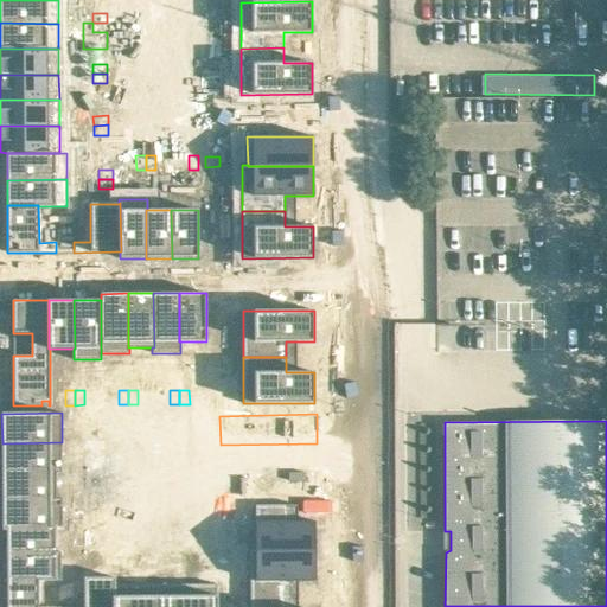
[(106,433),(91,433),(91,442),(106,442),(106,433)]
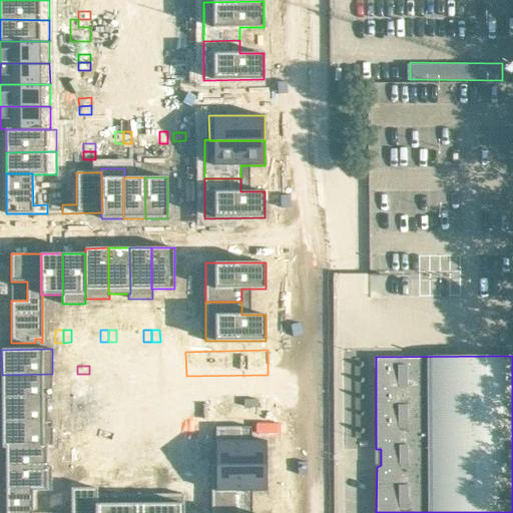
[(52,374),(2,375),(2,399),(47,398),(47,399),(52,399),(52,374)]
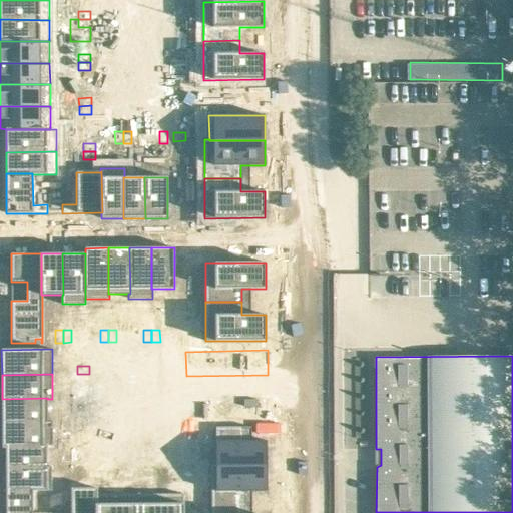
[(89,374),(77,374),(77,382),(89,382),(89,374)]
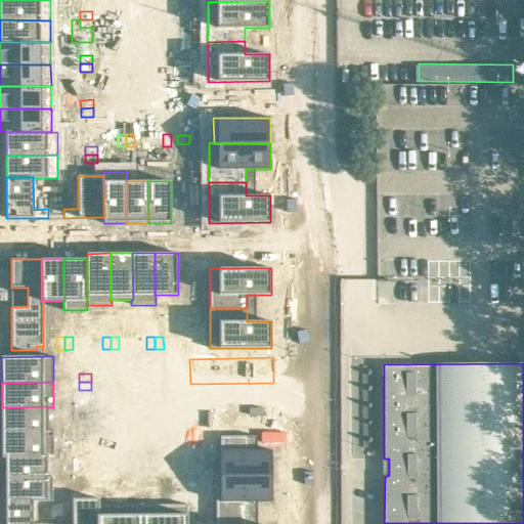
[(48,406),(2,407),(2,432),(49,431),(49,430),(48,407),(48,406)]
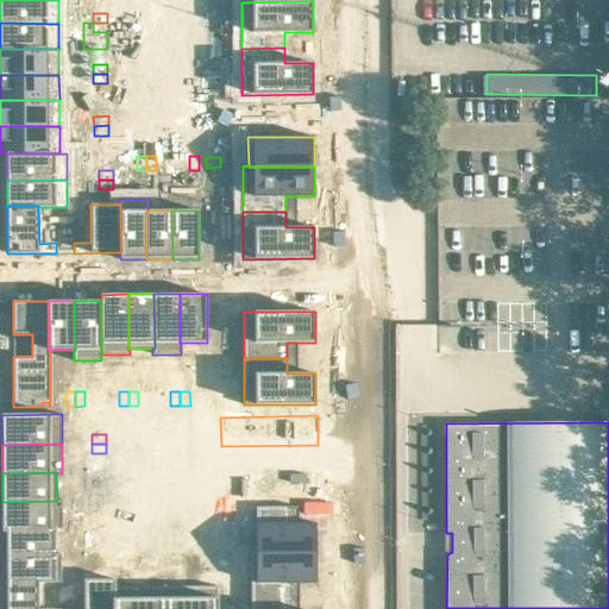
[(107,491),(93,491),(93,501),(107,501),(107,491)]
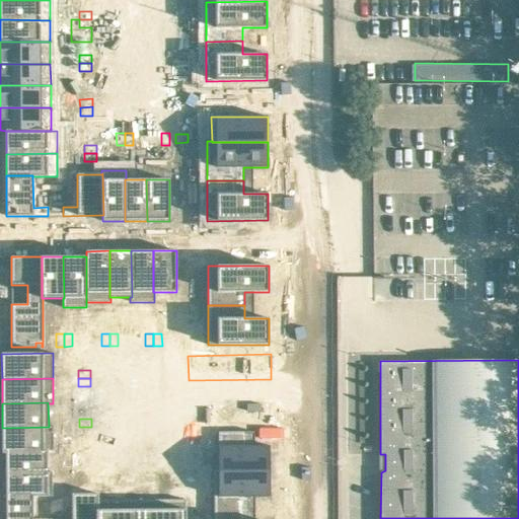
[(49,427),(2,428),(2,453),(6,453),(6,452),(48,451),(48,452),(54,452),(53,426),(49,426),(49,427)]
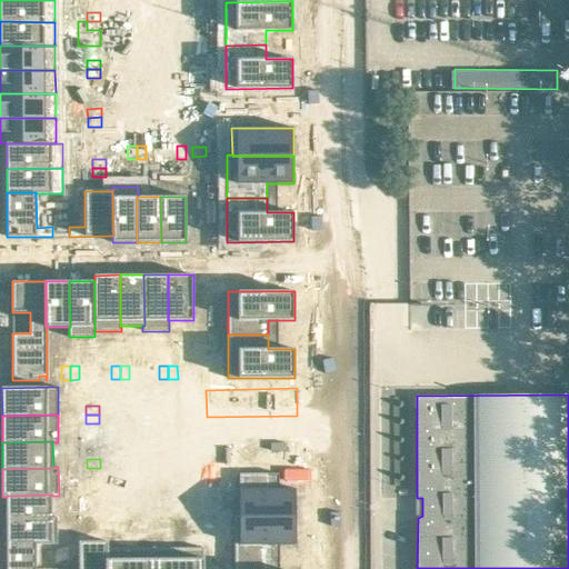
[(100,468),(87,468),(87,477),(100,477),(100,468)]
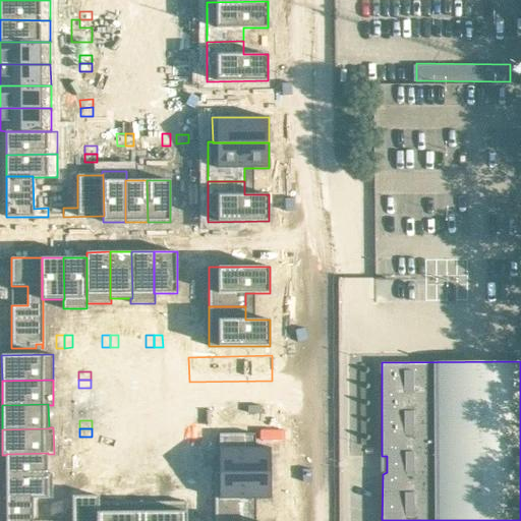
[(254,433),(219,433),(220,472),(220,473),(271,473),(271,448),(255,448),(246,448),(246,436),(254,436),(254,433)]
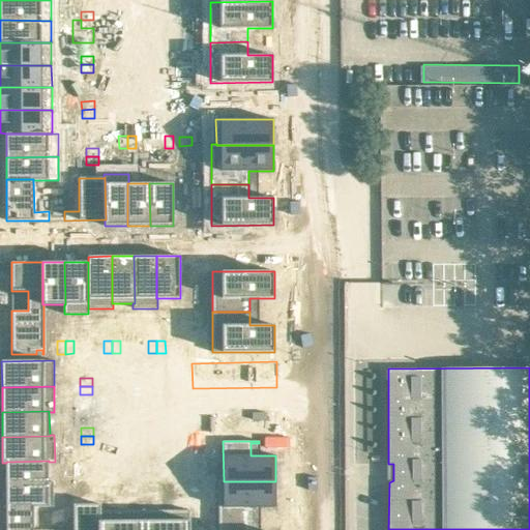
[(49,461),(6,462),(6,463),(6,483),(49,483),(49,482),(49,462),(49,461)]
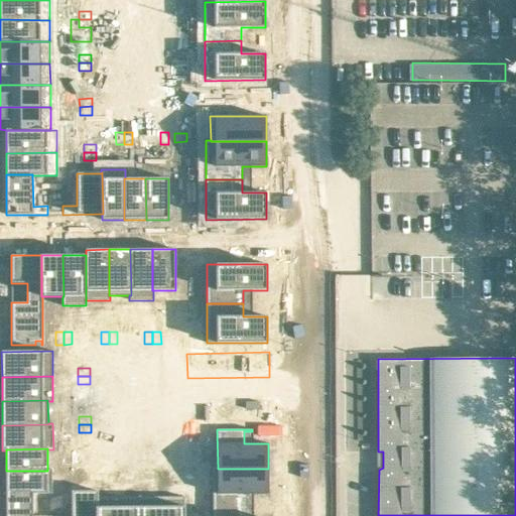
[(118,453),(110,453),(110,466),(118,465),(118,453)]
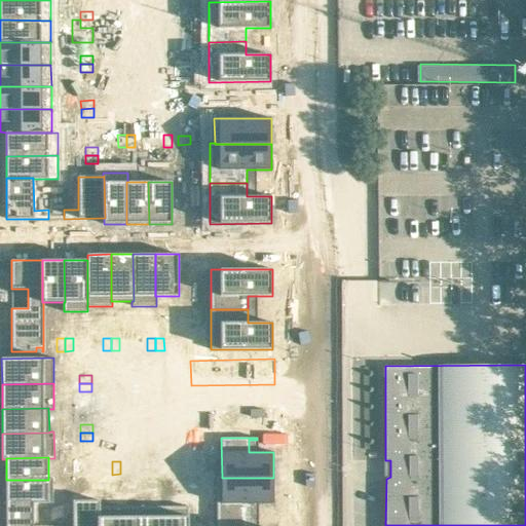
[(128,461),(120,461),(120,474),(128,474),(128,461)]
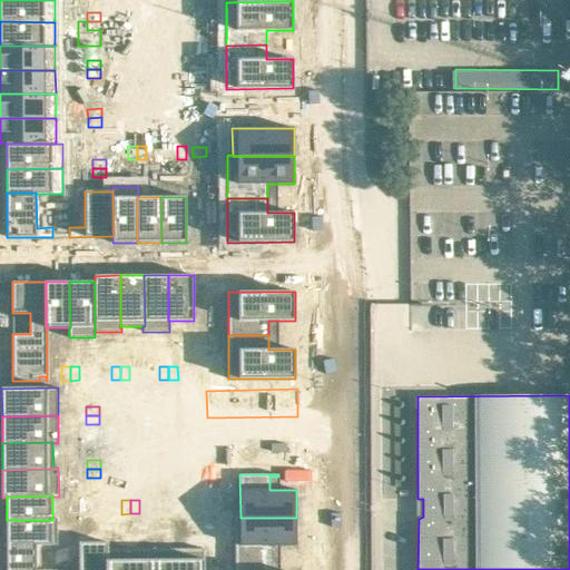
[(179,500),(169,500),(169,513),(179,513),(179,500)]
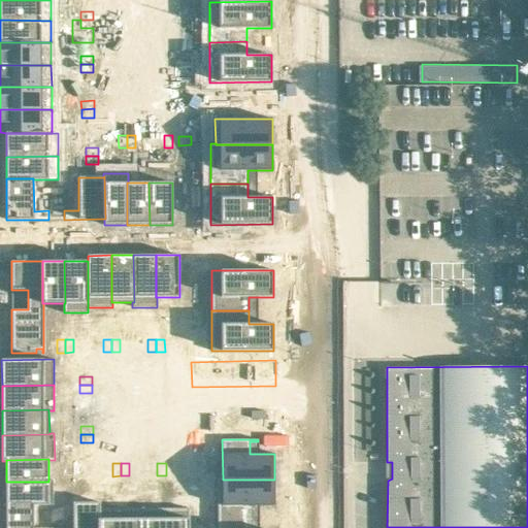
[(174,463),(166,463),(166,475),(174,475),(174,463)]
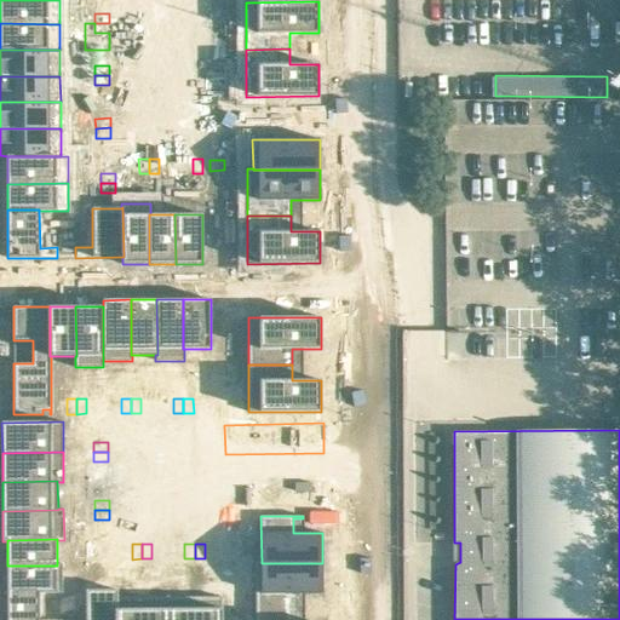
[(109,556),(95,556),(95,566),(109,566),(109,556)]
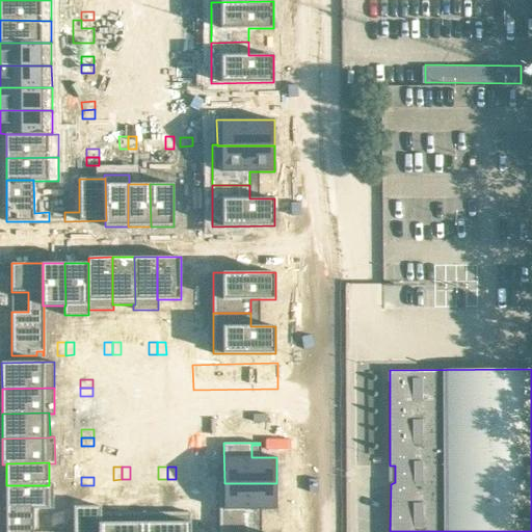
[(224,482),(219,482),(219,512),(219,523),(251,523),(251,509),(261,509),(276,509),(276,483),(224,483),(224,482)]
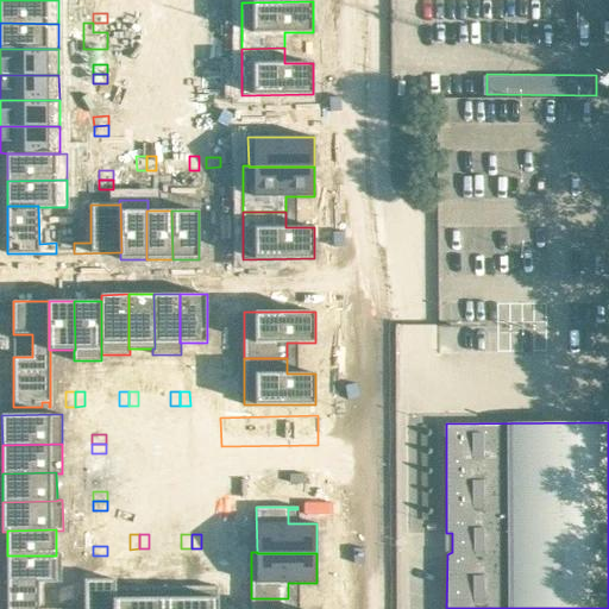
[(56,556),(7,556),(7,582),(38,582),(38,583),(62,583),(62,554),(56,554),(56,556)]
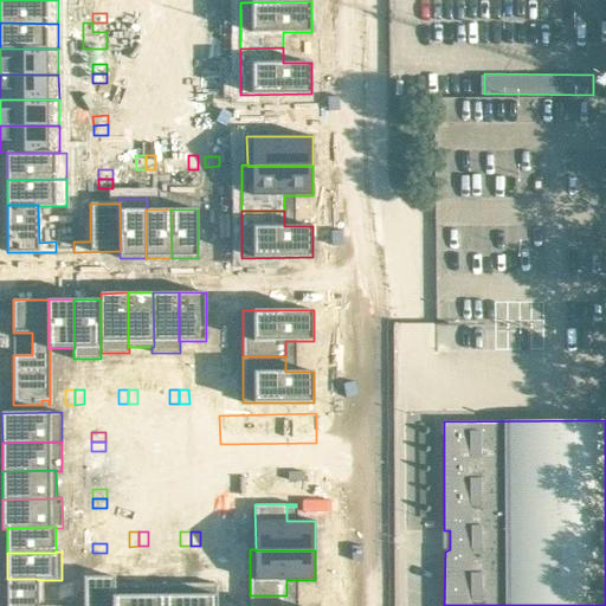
[(107,553),(92,553),(92,562),(107,562),(107,553)]
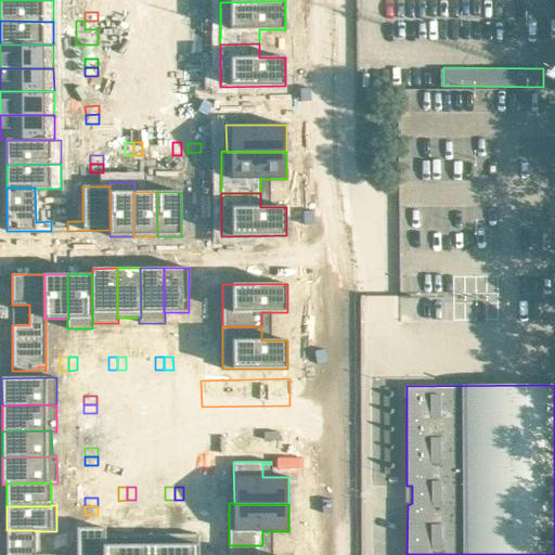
[(77,554),(104,554),(104,545),(105,545),(105,536),(105,528),(77,528),(77,554)]
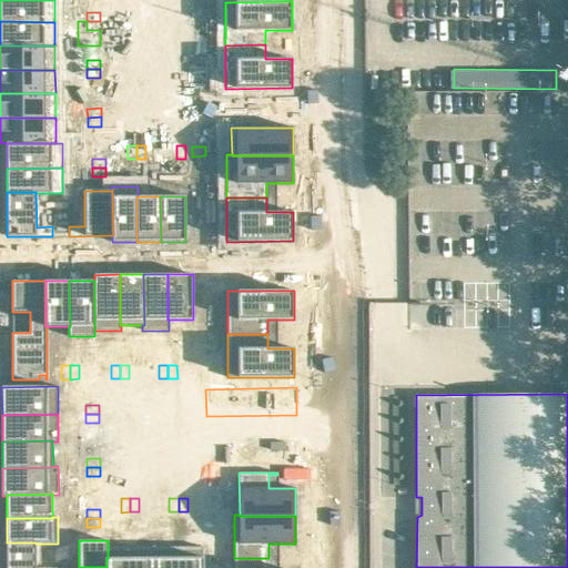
[(36,543),(7,543),(7,567),(36,567),(36,544),(36,543)]
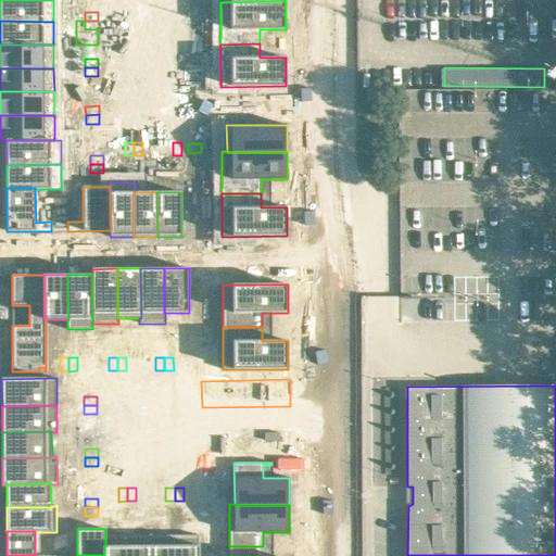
[(104,555),(127,555),(128,535),(105,536),(105,546),(104,546),(104,555)]
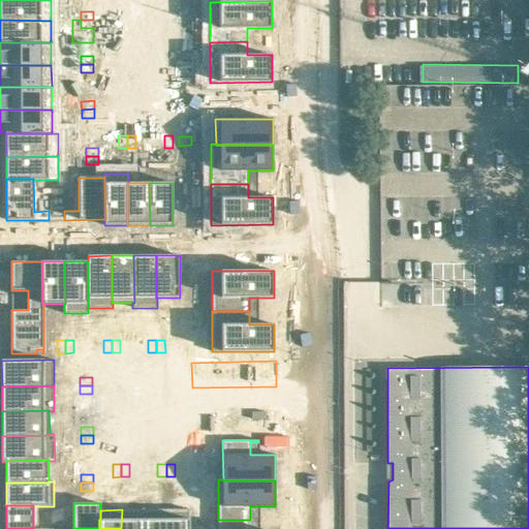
[(144,528),(144,509),(122,509),(121,528),(144,528)]
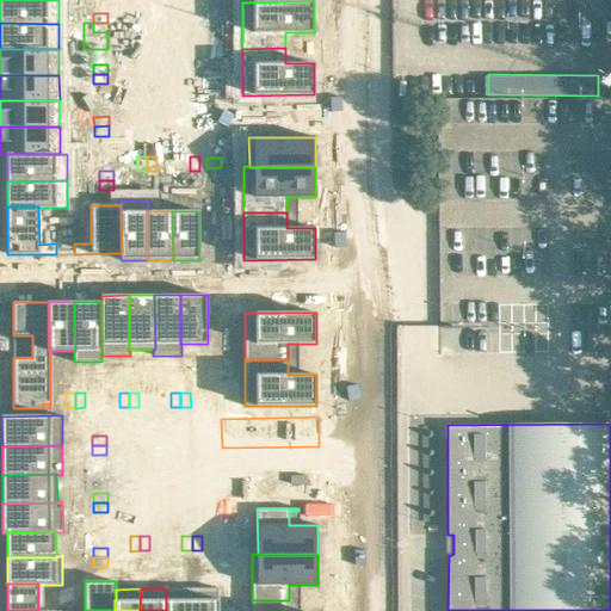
[(191,610),(192,588),(166,588),(166,610),(191,610)]
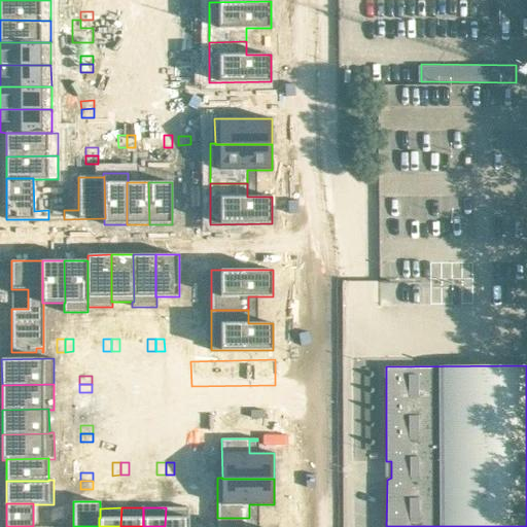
[(188,526),(189,507),(166,507),(165,526),(188,526)]
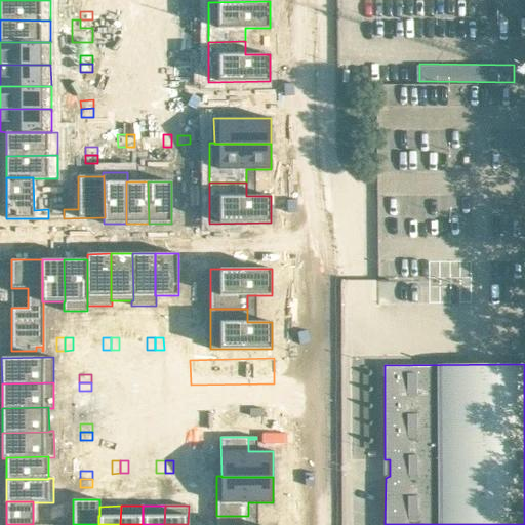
[(248,524),(248,516),(216,516),(216,524),(248,524)]
